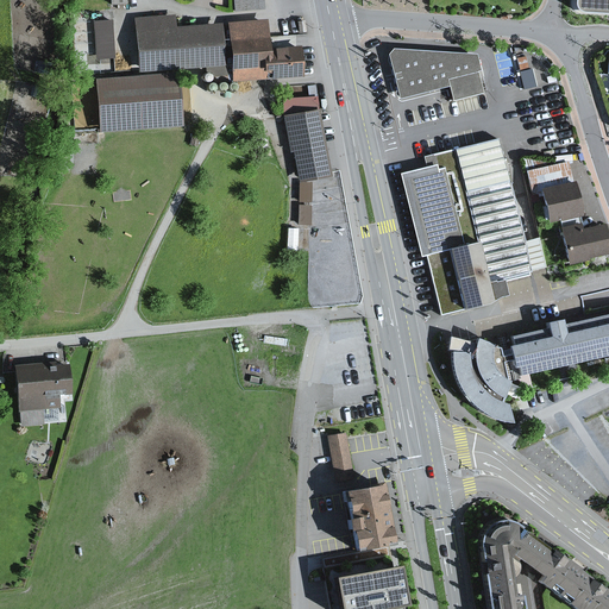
[(608,0),(577,0),(577,1),(577,6),(578,10),(582,12),(585,13),(608,14),(608,0)]
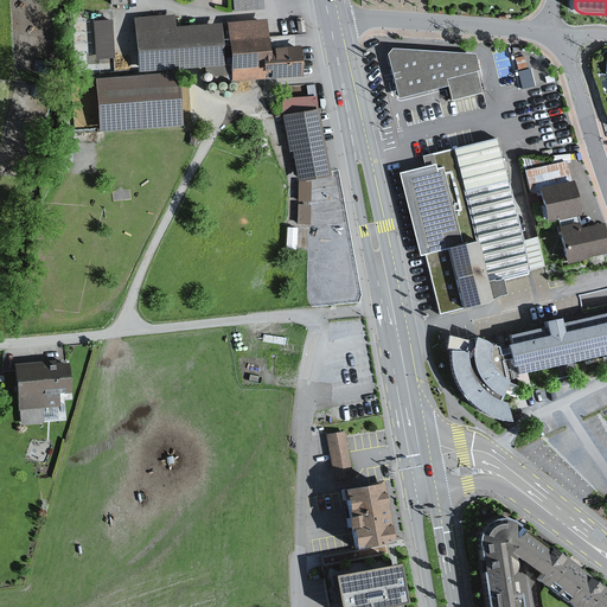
[(174,14),(131,18),(135,72),(222,65),(218,26),(176,30),(174,14)]
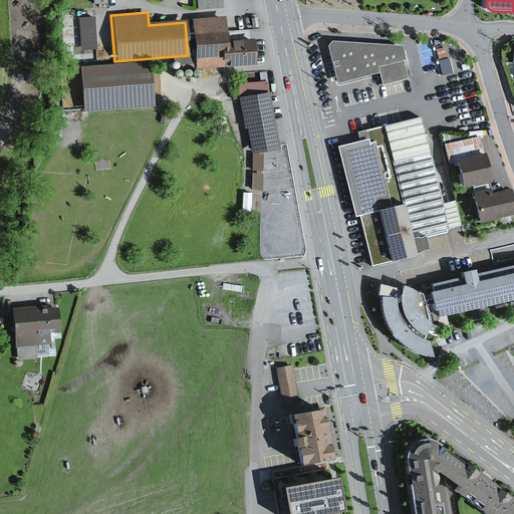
[(224,17),(192,19),(195,69),(254,66),(252,40),(226,41),(224,17)]
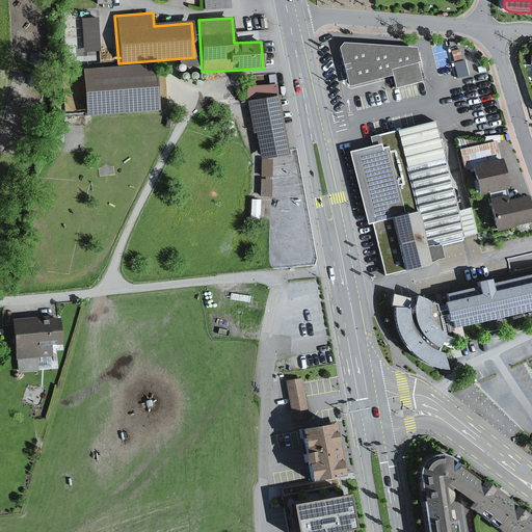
[(342,42),(337,50),(347,91),(390,80),(392,87),(419,81),(414,63),(419,62),(415,47),(342,42)]
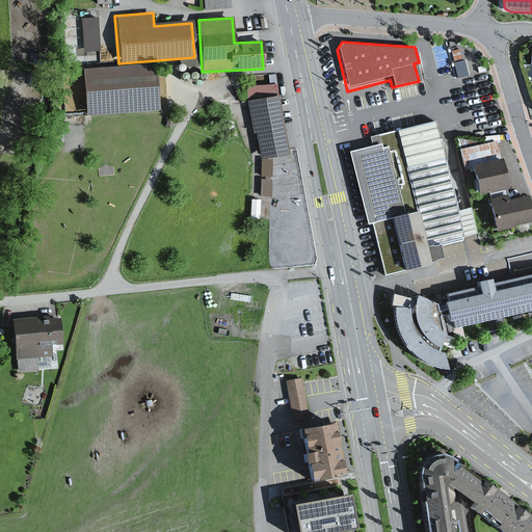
[(154,62),(78,70),(82,116),(158,109),(154,62)]
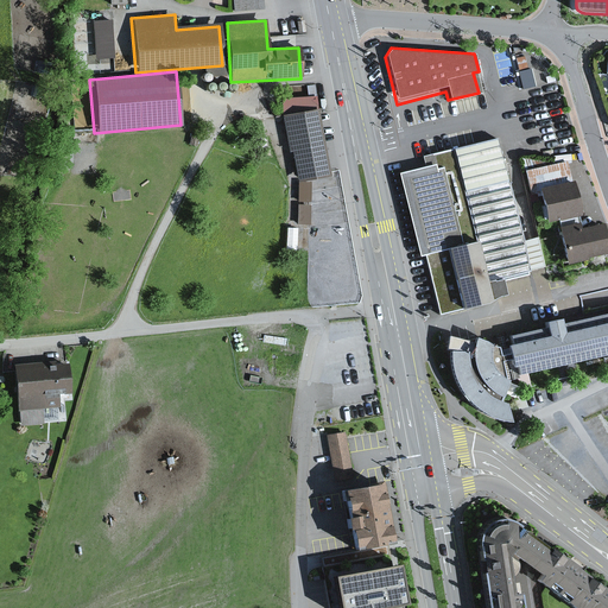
[(320,108),(283,115),(297,185),(333,178),(320,108)]
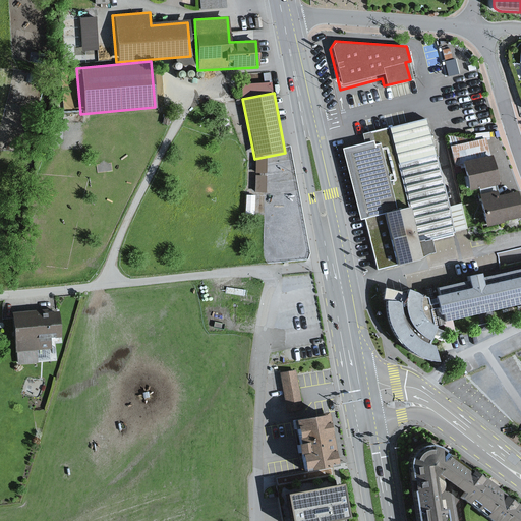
[(365,142),(342,148),(359,214),(365,213),(379,266),(416,256),(426,253),(431,252),(427,238),(452,232),(422,118),(363,133),(365,142)]
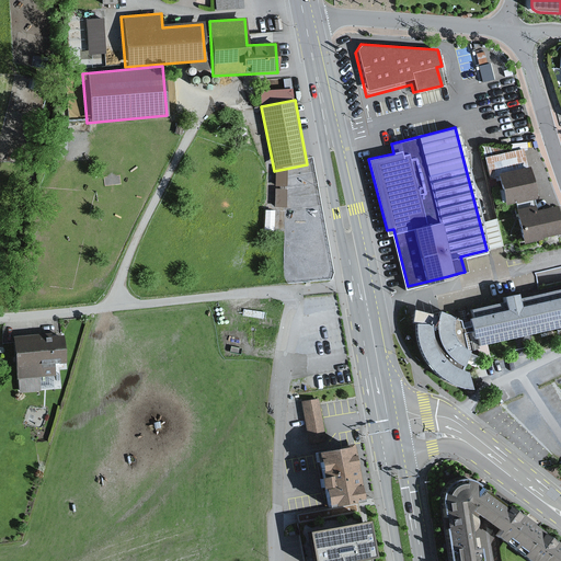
[(494,209),(517,204),(534,201),(537,199),(525,147),(484,157),(490,176),(487,176),(494,209)]
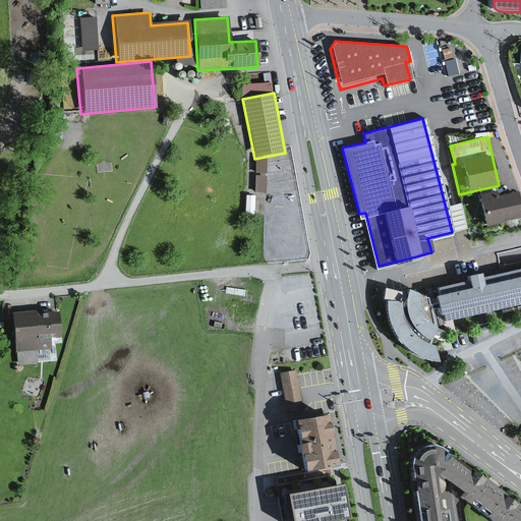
[(496,188),(496,186),(480,189),(480,193),(477,194),(484,225),(520,217),(520,205),(516,183),(496,188)]
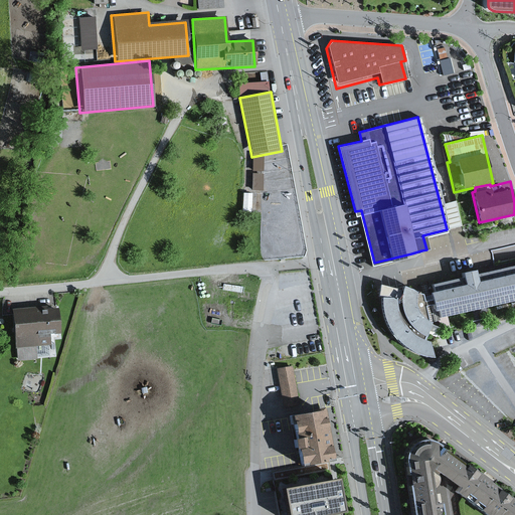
[(425,293),(433,322),(443,320),(442,317),(514,299),(514,264),(477,273),(476,268),(462,271),(463,276),(423,285),(425,293)]
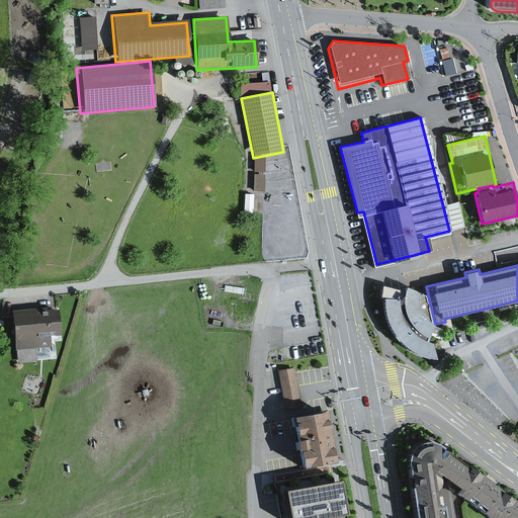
[(435,324),(428,294),(406,285),(405,289),(382,284),(381,296),(384,296),(384,305),(389,321),(393,332),(400,341),(408,348),(419,354),(436,358),(433,342),(428,341),(432,335),(440,337),(443,328),(435,324)]
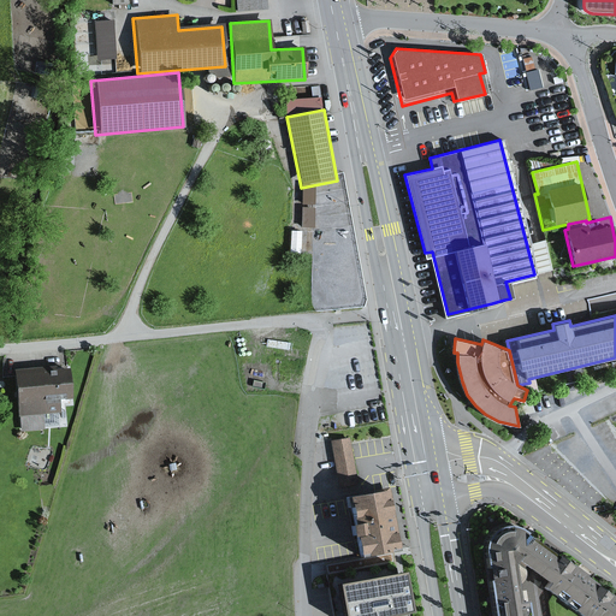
[(76,365),(22,369),(25,412),(65,408),(64,395),(78,394),(76,365)]
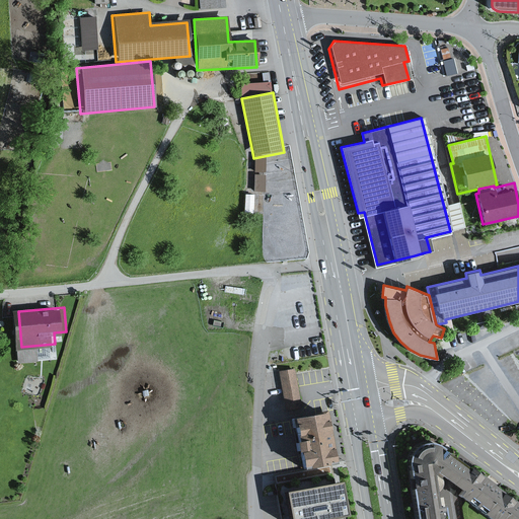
[(293,371),(279,372),(283,399),(296,397),(293,371)]
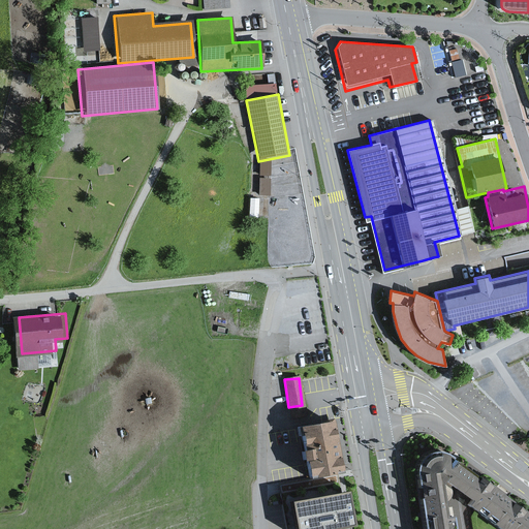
[(306,473),(346,467),(339,423),(300,429),(306,473)]
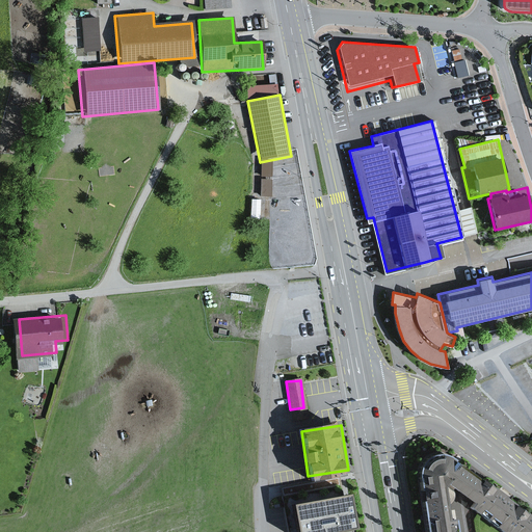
[(445,482),(449,483),(479,506),(494,487),(449,452),(437,453),(426,459),(423,471),(425,485),(445,482)]
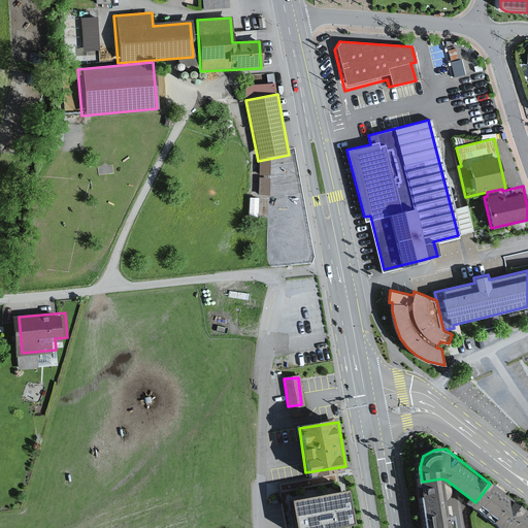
[(345,466),(305,472),(315,527),(325,527),(355,523),(345,466)]
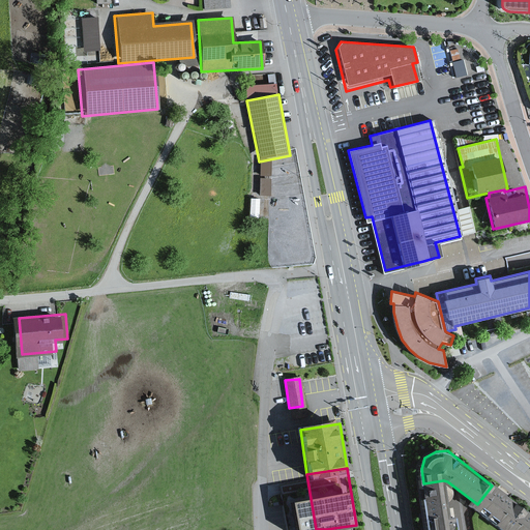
[(443,480),(423,483),(430,529),(455,529),(454,514),(448,516),(443,480)]
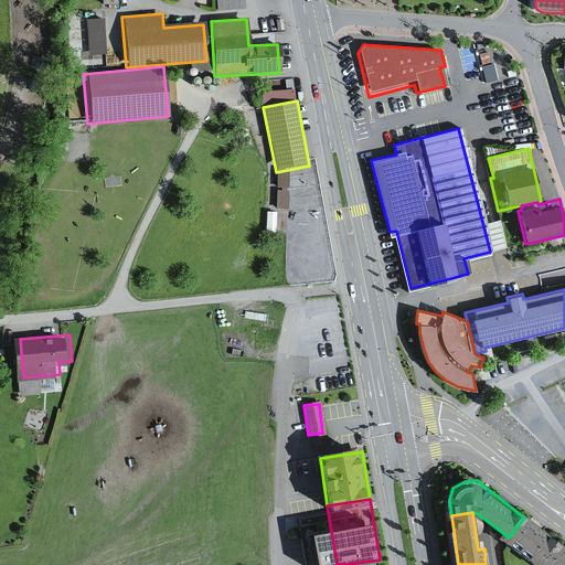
[(564,547),(524,518),(509,537),(544,564),(562,564),(564,562),(564,547)]
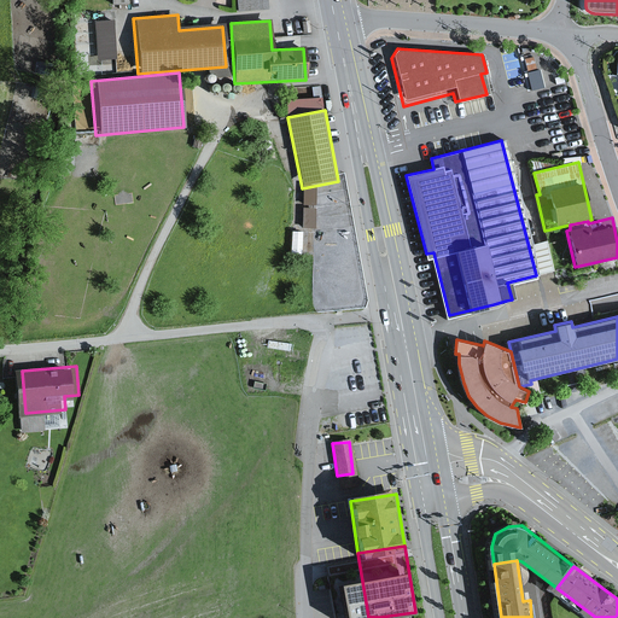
[(355,617),(350,592),(331,595),(334,617),(355,617)]
